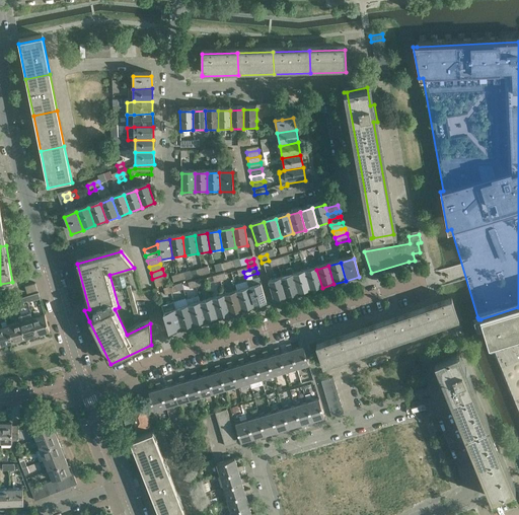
[(316,270),(304,273),(310,291),(322,288),(316,270)]
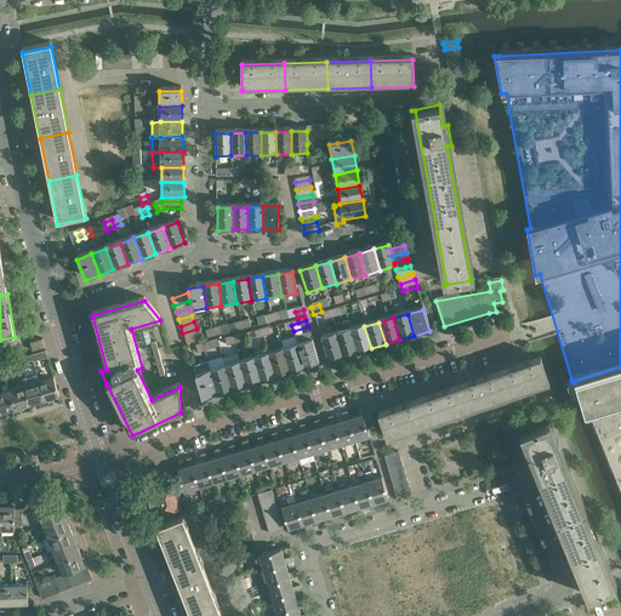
[(343,334),(335,335),(342,357),(357,353),(349,331),(348,324),(341,326),(343,334)]
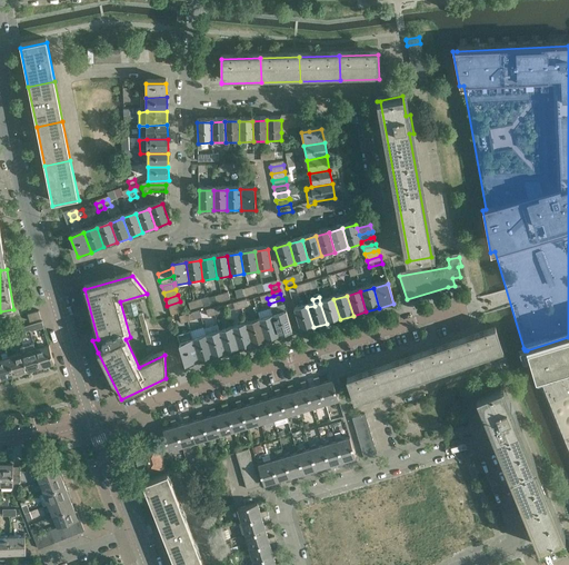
[(221,298),(215,300),(217,307),(223,305),(221,298)]
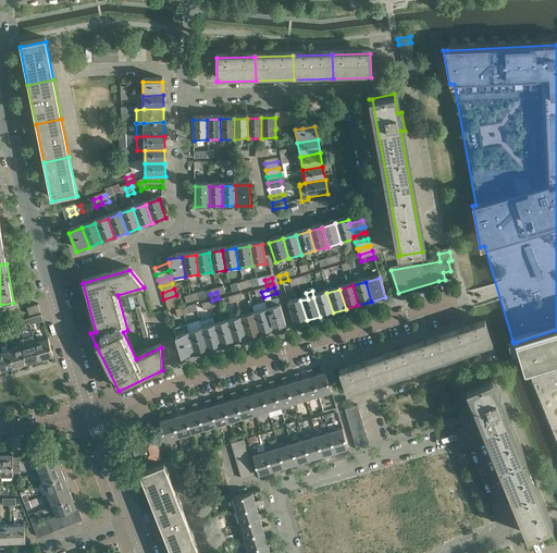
[(263,298),(261,292),(255,294),(257,300),(263,298)]
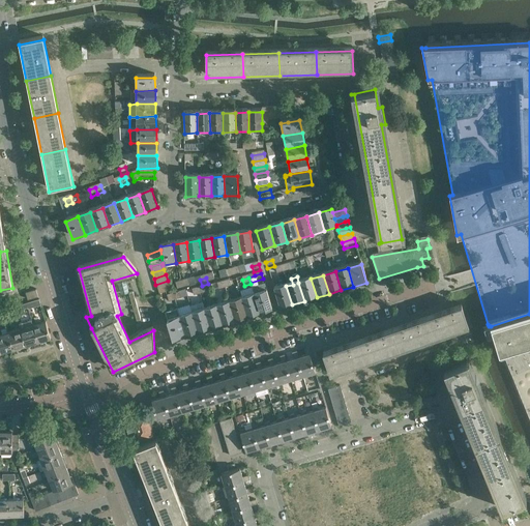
[(311,279),(298,283),(304,301),(317,297),(311,279)]
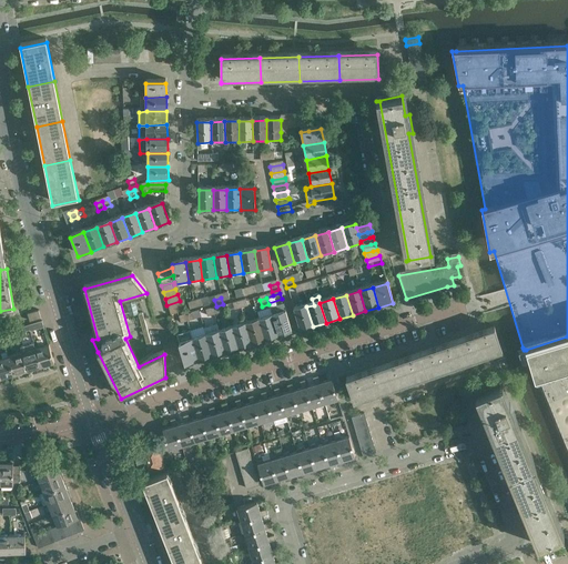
[(180,301),(166,305),(169,311),(182,308),(180,301)]
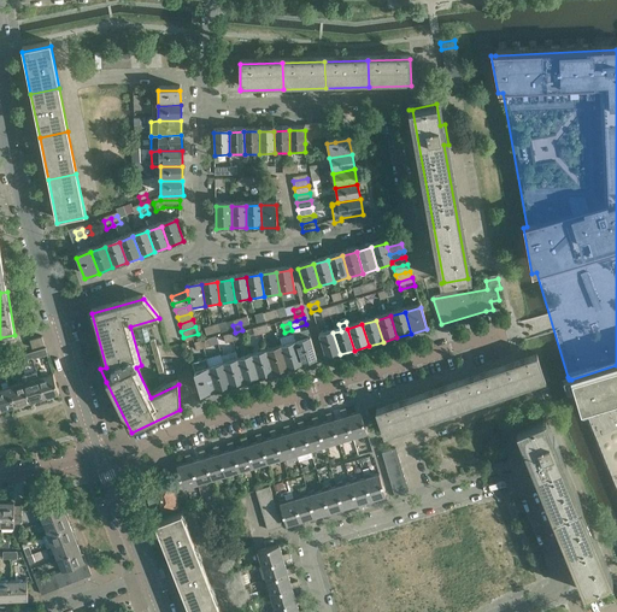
[(309,333),(293,337),(295,345),(303,366),(317,362),(309,333)]
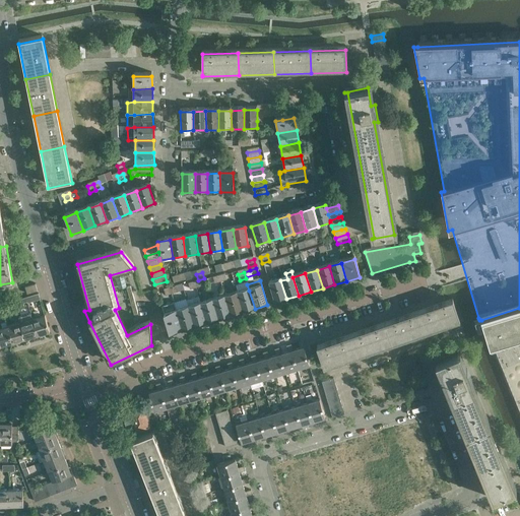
[(280,280),(269,284),(274,303),(286,299),(280,280)]
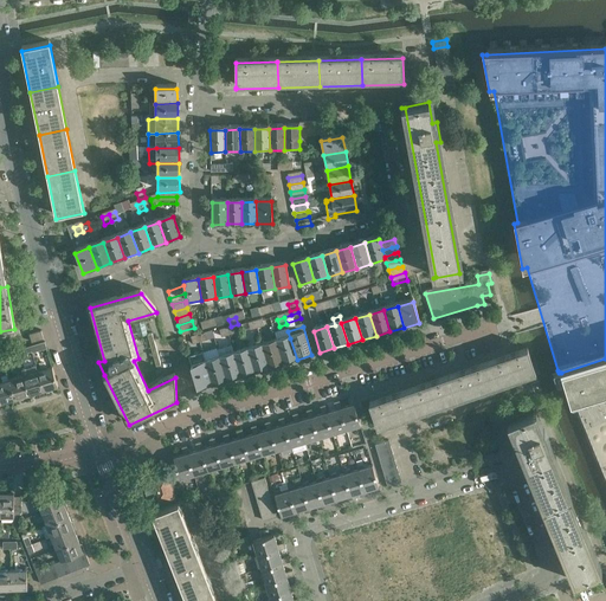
[(194,328),(180,331),(182,340),(195,335),(194,328)]
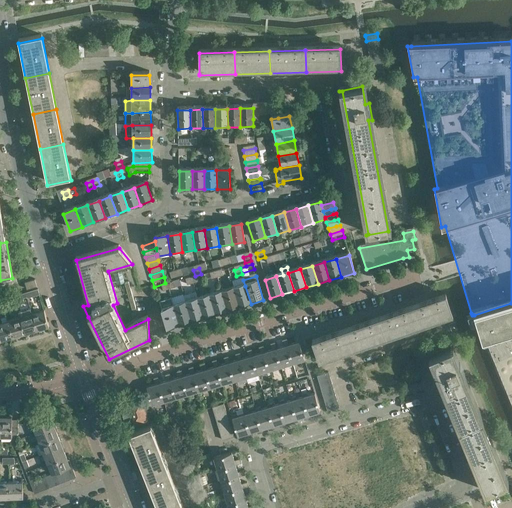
[(35,283),(25,286),(27,292),(37,289),(35,283)]
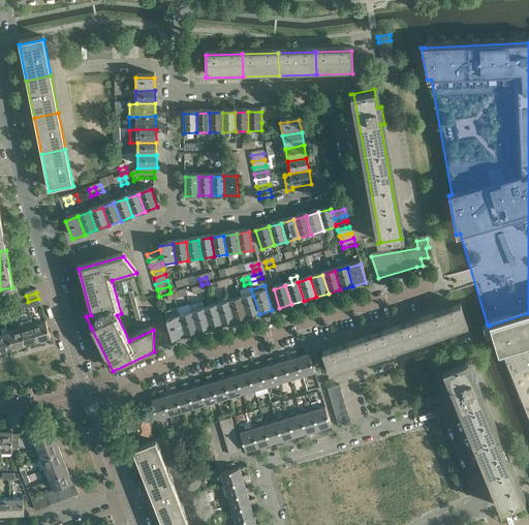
[(132,295),(128,296),(136,323),(141,322),(132,295)]
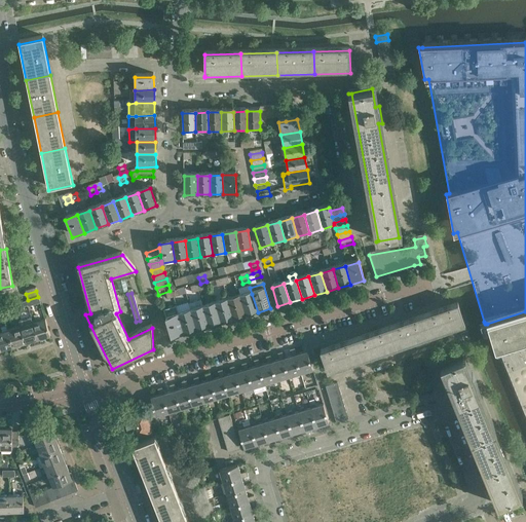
[(252,294),(239,298),(246,315),(258,312),(252,294)]
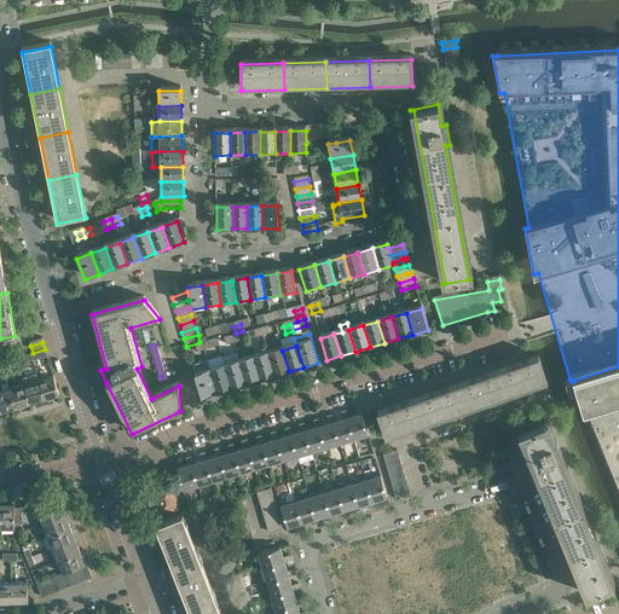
[(282,351),(267,354),(275,376),(289,371),(282,351)]
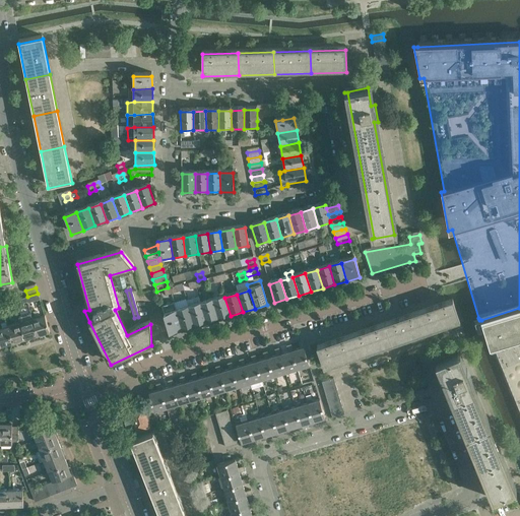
[(39,297),(25,301),(27,306),(27,307),(40,303),(39,297)]
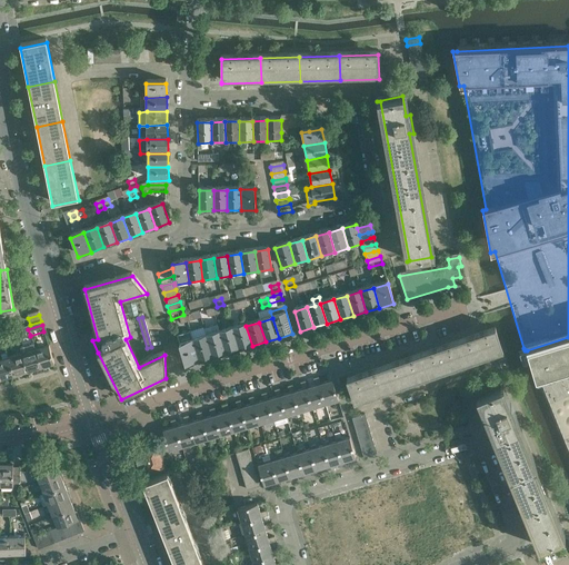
[(246,326),(232,330),(239,349),(252,346),(246,326)]
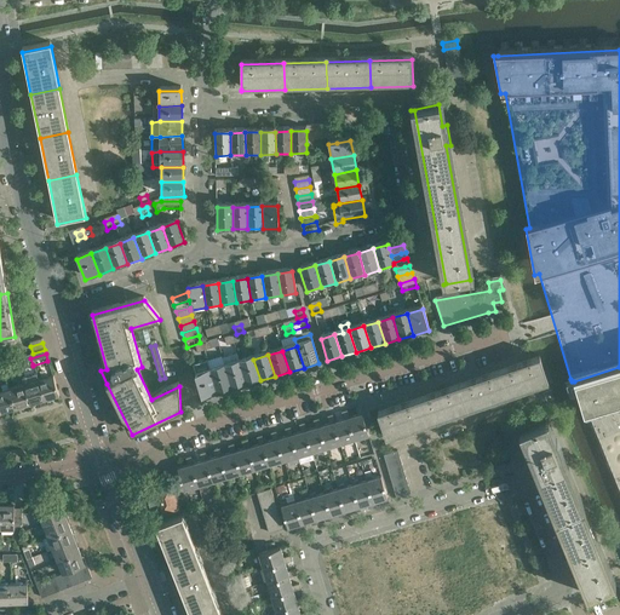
[(222,360),(207,365),(217,394),(231,389),(224,368),(222,360)]
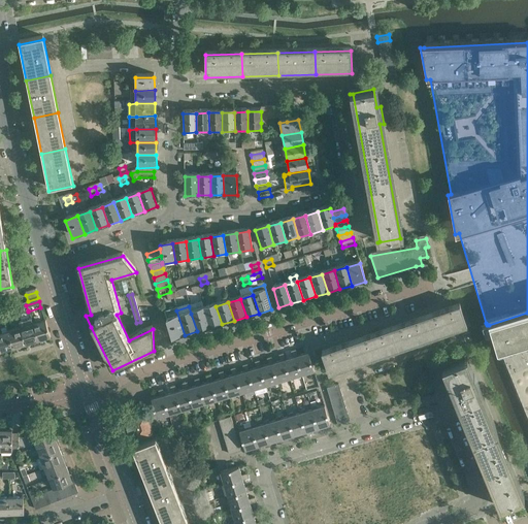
[(216,306),(203,309),(209,328),(222,324),(216,306)]
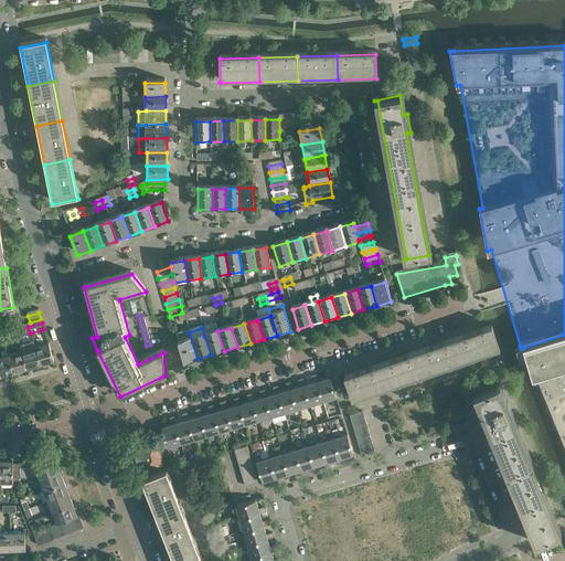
[(491,328),(455,341),(462,363),(500,351),(491,328)]
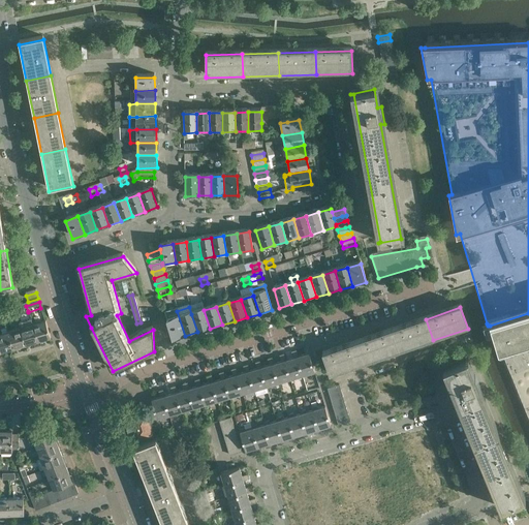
[(210,329),(204,310),(191,314),(197,332),(210,329)]
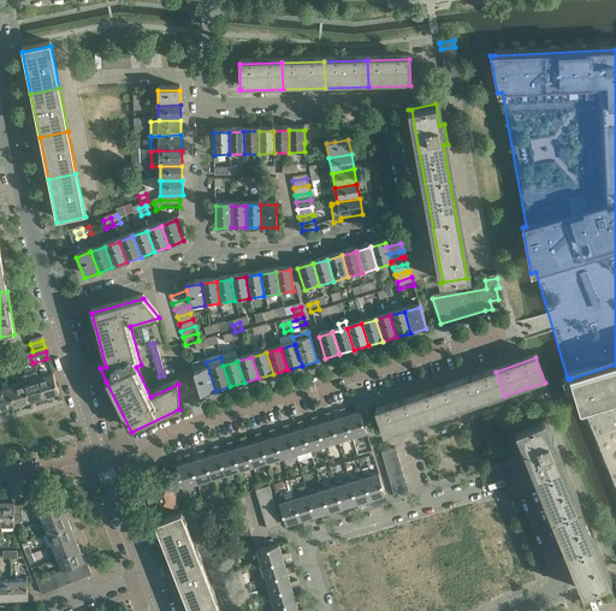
[(206,362),(191,367),(201,396),(215,391),(206,362)]
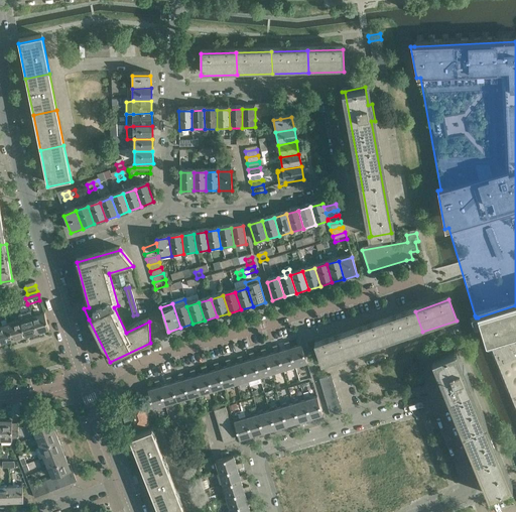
[(515,305),(478,317),(515,411),(515,305)]
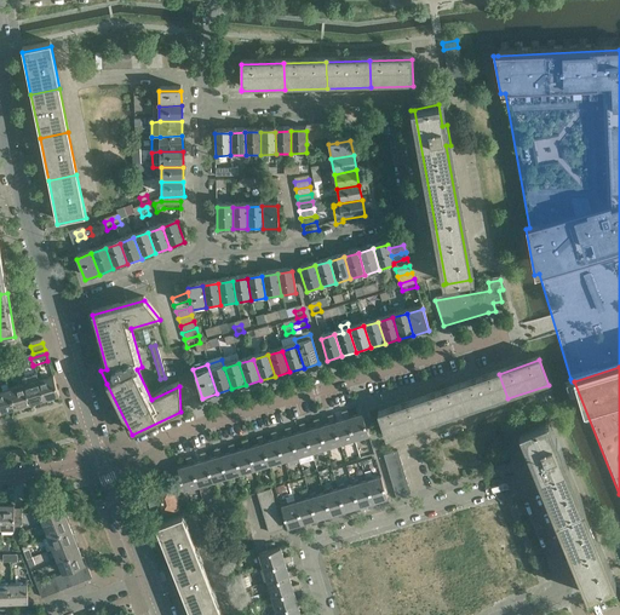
[(499,374),(458,388),(468,413),(507,398),(499,374)]
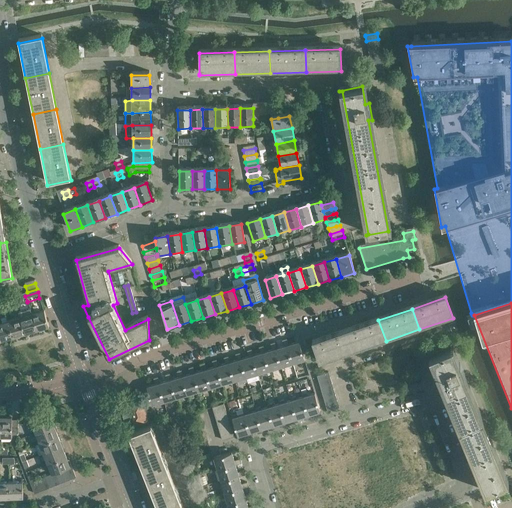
[(30,313),(18,317),(20,321),(24,337),(37,333),(32,317),(30,313)]
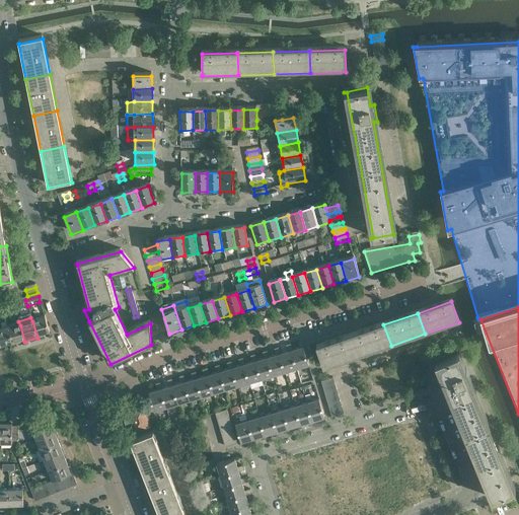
[(45,317),(32,321),(38,338),(50,334),(45,317)]
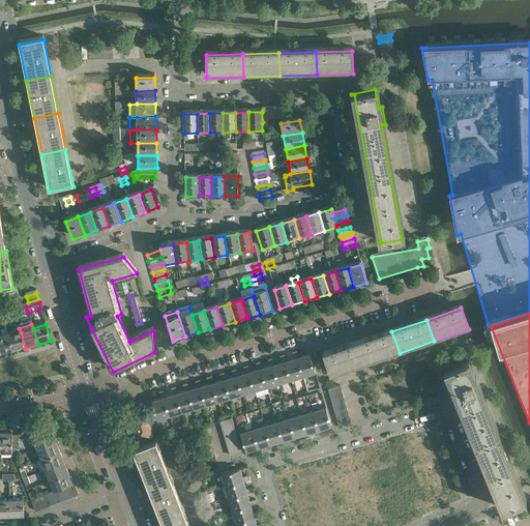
[(2,338),(0,338),(0,354),(0,356),(12,352),(7,335),(6,331),(1,333),(2,338)]
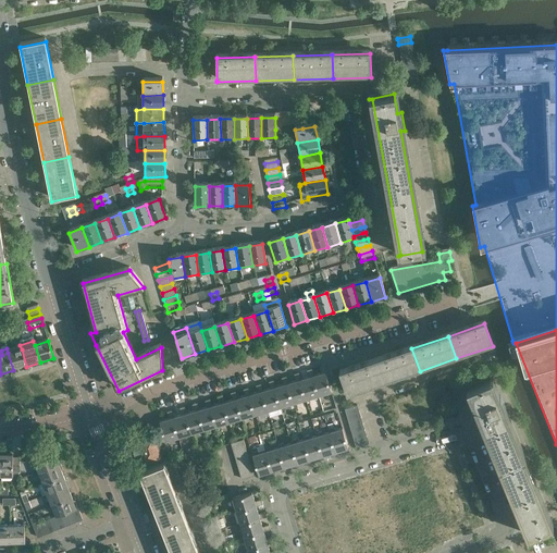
[(411,348),(375,360),(383,383),(420,371),(411,348)]
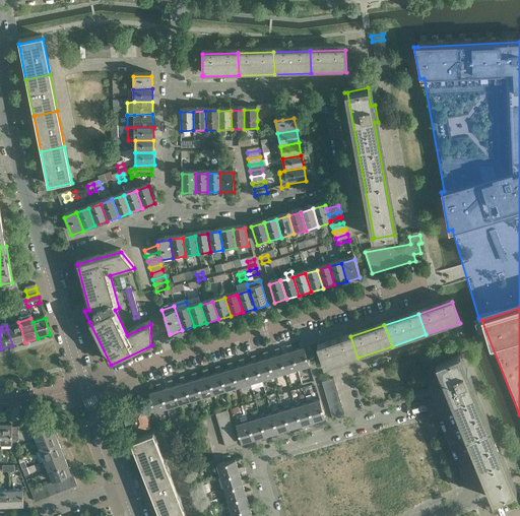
[(20,326),(7,329),(12,345),(24,342),(20,326)]
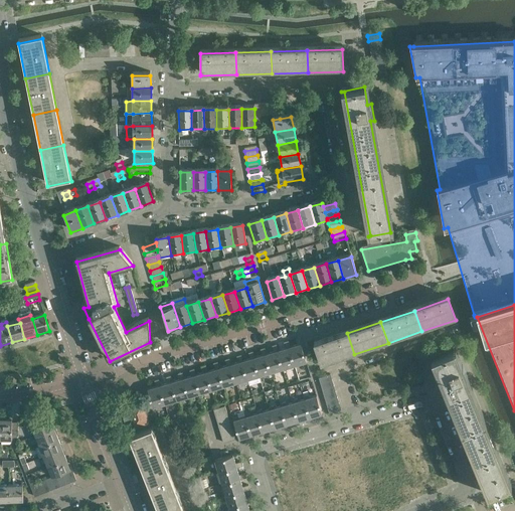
[(347,333),(313,345),(321,366),(354,354),(347,333)]
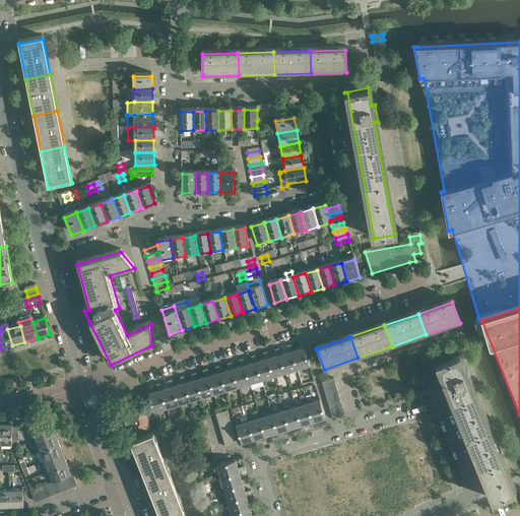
[(300,351),(293,353),(291,353),(298,372),(309,369),(304,350),(305,350),(303,344),(299,345),(300,351)]
